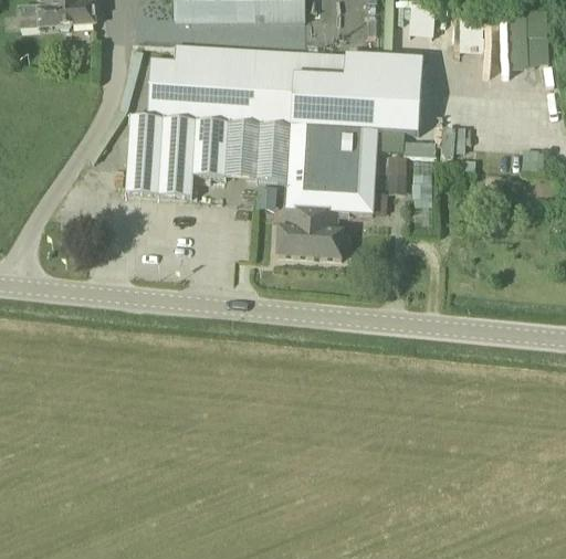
[(24,10),(25,25),(38,25),(95,22),(94,0),(42,0),(42,7),(38,7),(38,9),(24,10)]
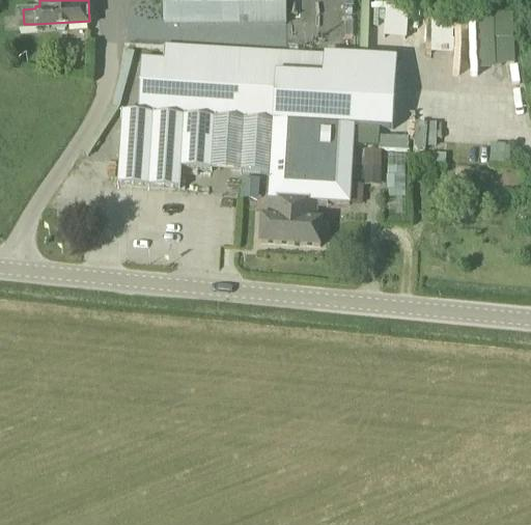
[(166,0),(167,22),(291,21),(290,0),(166,0)]
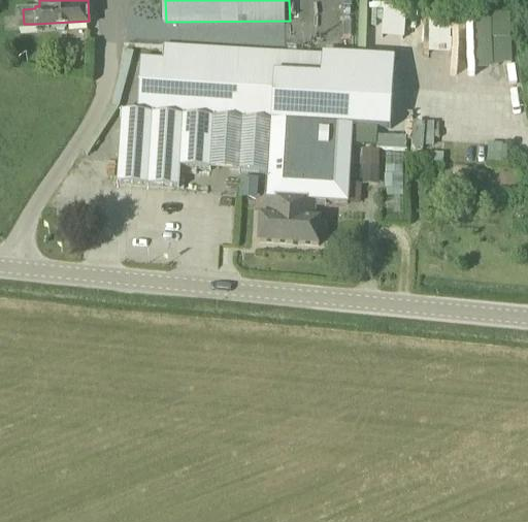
[(365,10),(365,30),(391,29),(390,9),(365,10)]
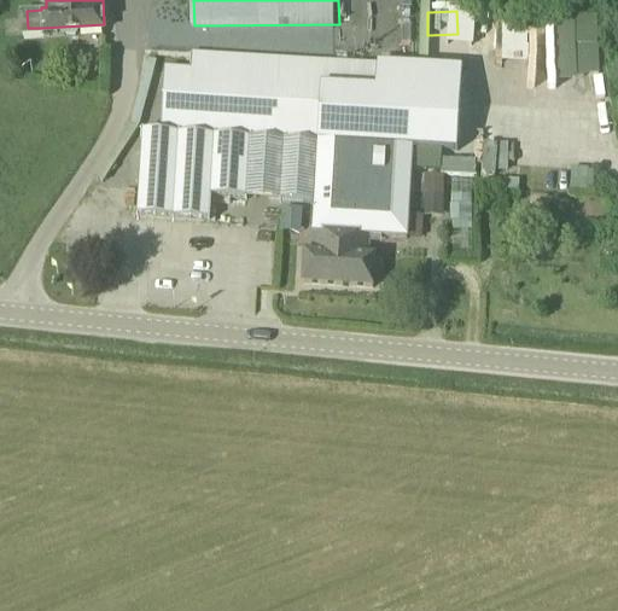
[(406,232),(417,62),(191,48),(191,67),(164,64),(161,128),(141,126),(136,211),(210,216),(211,192),(315,198),(314,227),(366,230),(406,232)]
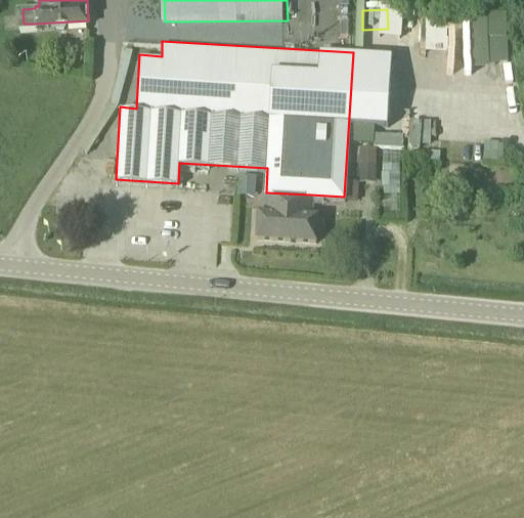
[(492,50),(492,72),(501,72),(501,50),(492,50)]
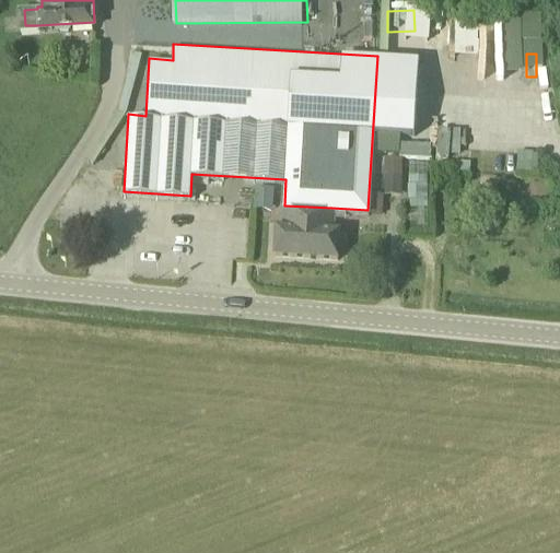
[(417,58),(377,56),(373,128),(399,129),(412,130),(417,58)]
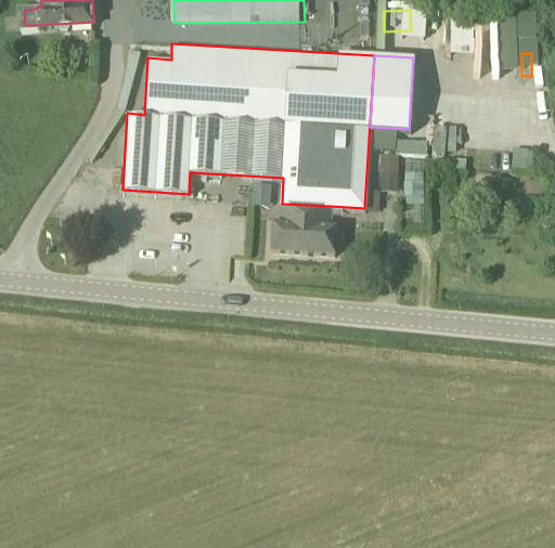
[(554,120),(554,119),(547,75),(539,77),(546,122),(554,120)]
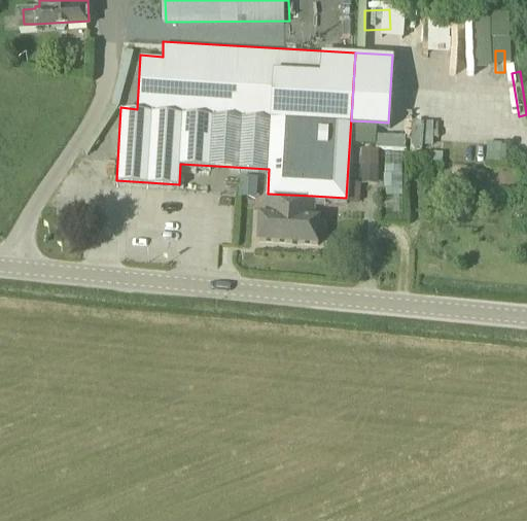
[(364,180),(379,180),(380,147),(365,147),(364,180)]
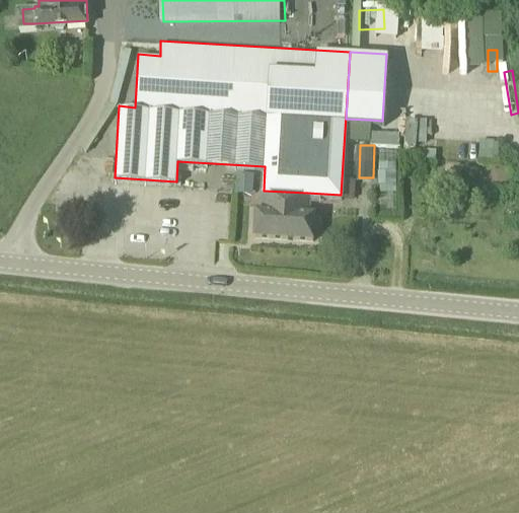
[(379,182),(395,181),(395,160),(378,161),(379,182)]
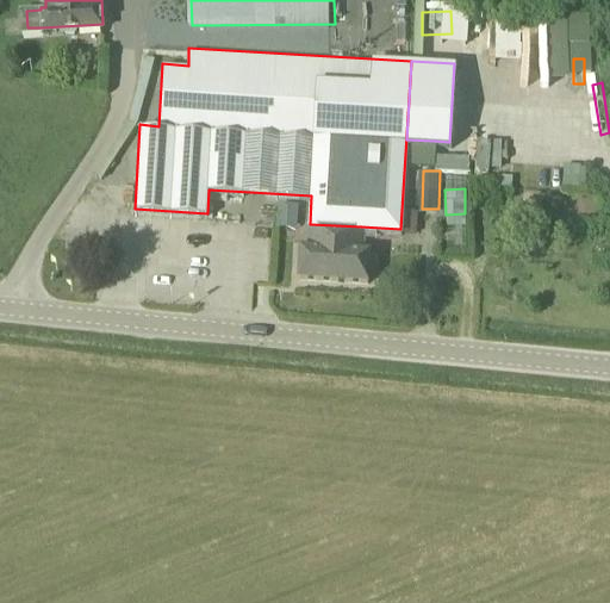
[(524,215),(526,203),(510,201),(509,213),(524,215)]
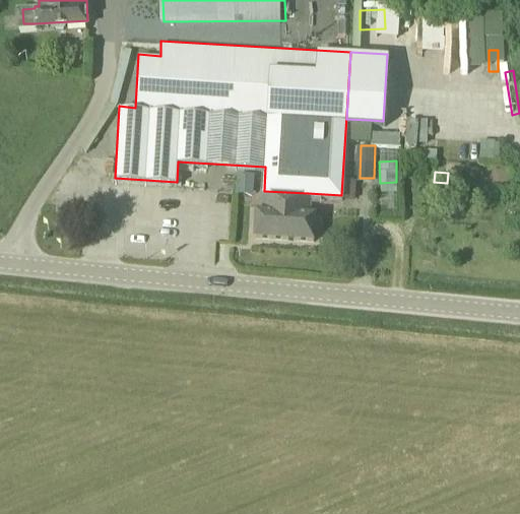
[(308,193),(264,191),(263,209),(257,208),(255,234),(314,238),(315,212),(307,212),(308,193)]
